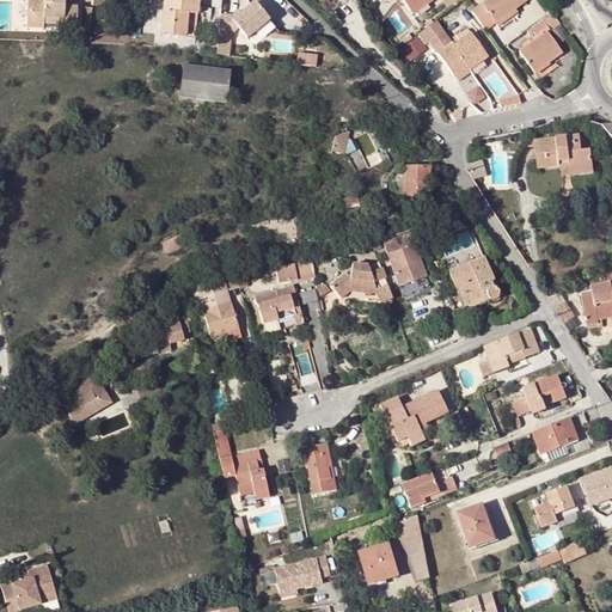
[(12,0),(12,14),(28,14),(26,29),(43,29),(44,19),(65,19),(63,29),(77,29),(77,7),(72,7),(71,0),(12,0)]
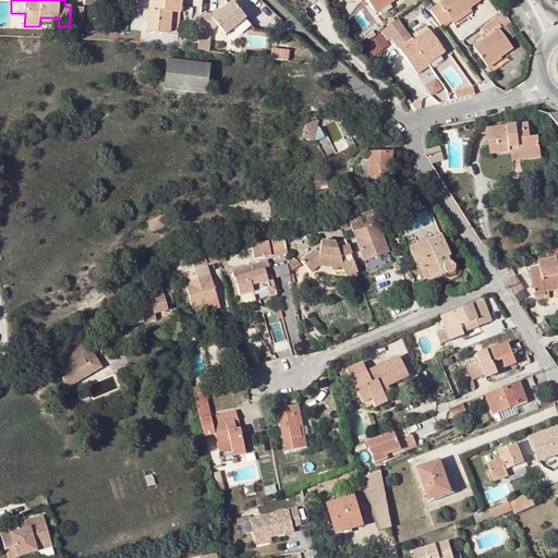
[(150,0),(147,32),(169,34),(171,12),(172,7),(181,7),(181,0),(150,0)]
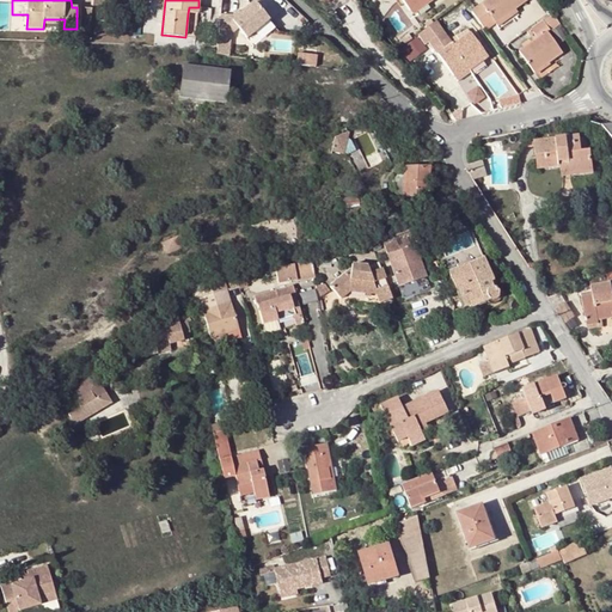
[(402,0),(410,11),(423,0),(402,0)]
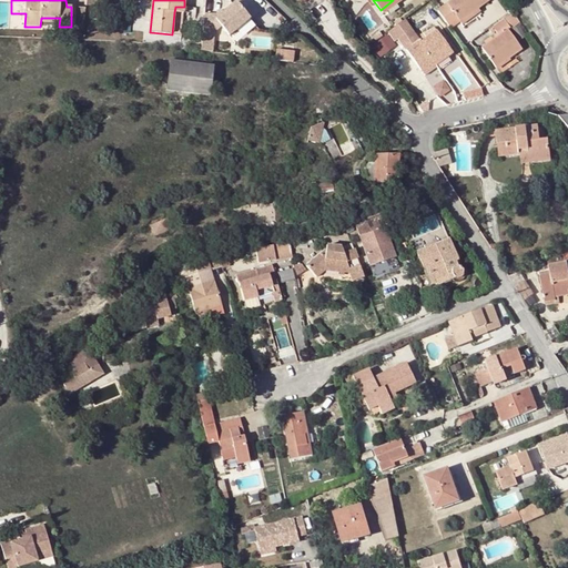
[(383,13),(401,0),(393,0),(381,10),(383,13)]
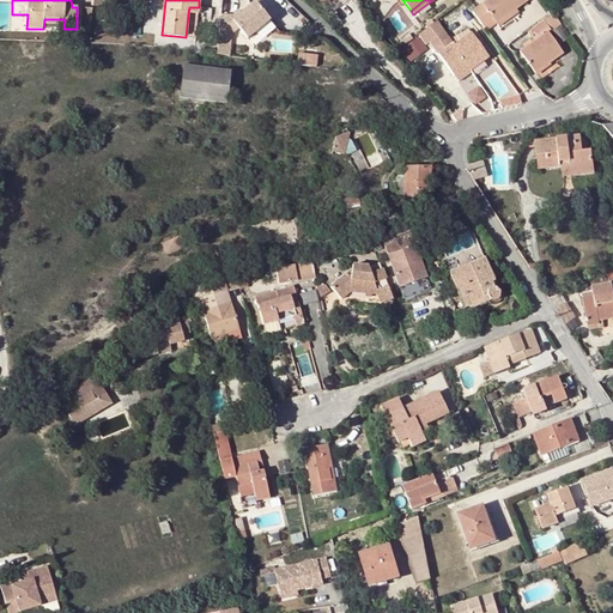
[(486,0),(472,11),(487,31),(528,0),(486,0)]
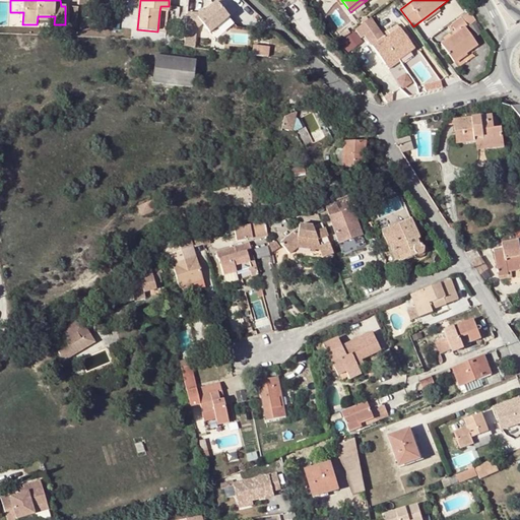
[(188,13),(187,29),(197,30),(204,24),(210,33),(230,17),(217,2),(200,16),(198,14),(188,13)]
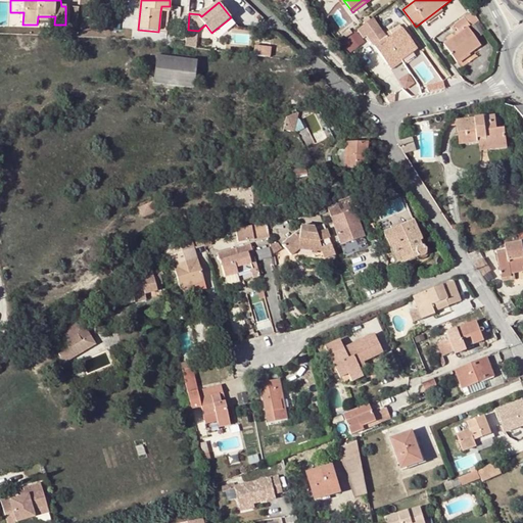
[(472,10),(464,17),(471,27),(479,20),(472,10)]
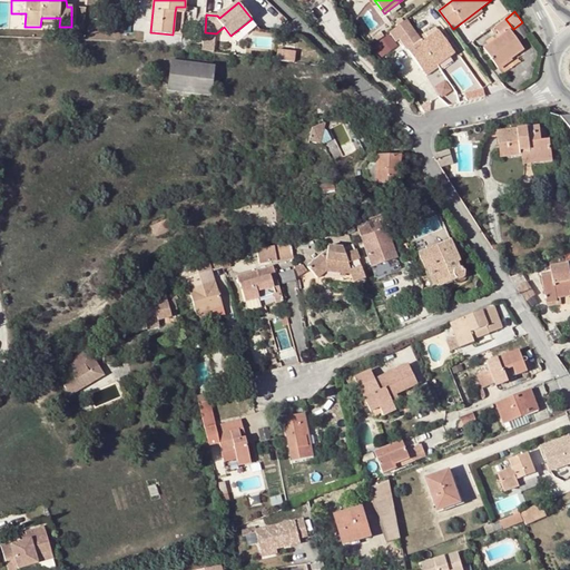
[(511,31),(513,29),(505,19),(494,27),(501,37),(488,47),(502,67),(526,50),(511,31)]
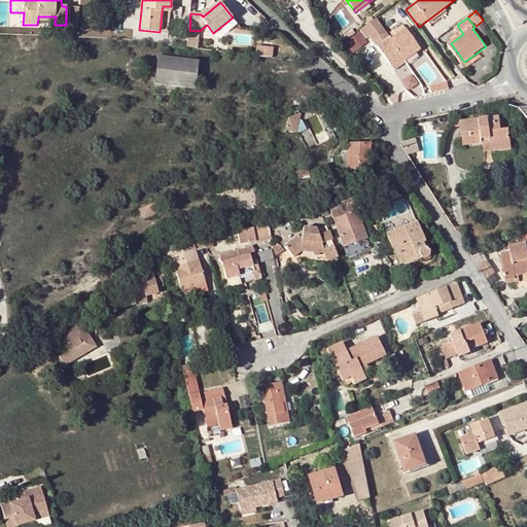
[(375,19),(361,29),(367,37),(371,35),(390,64),(401,56),(405,60),(421,49),(406,27),(406,28),(402,24),(388,34),(383,27),(375,19)]
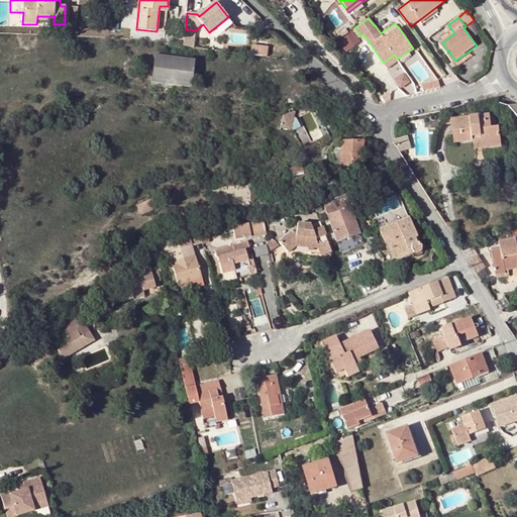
[(246,42),(246,28),(231,28),(230,42),(246,42)]
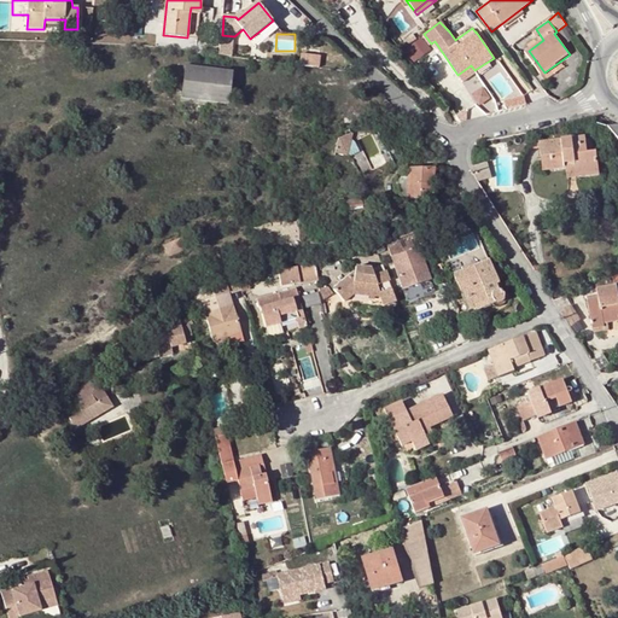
[(234,36),(222,35),(220,56),(233,57),(234,36)]
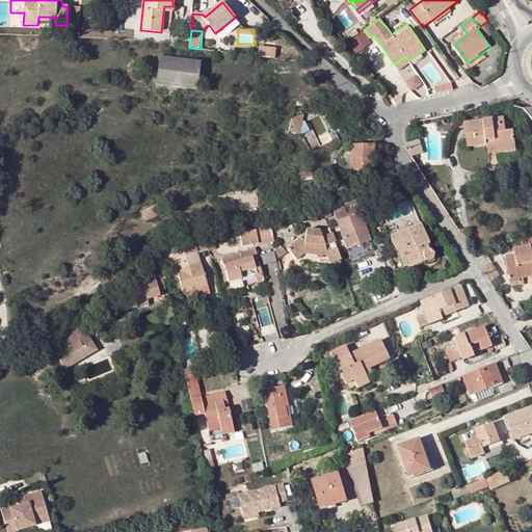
[(275,49),(264,47),(263,57),(274,58),(275,49)]
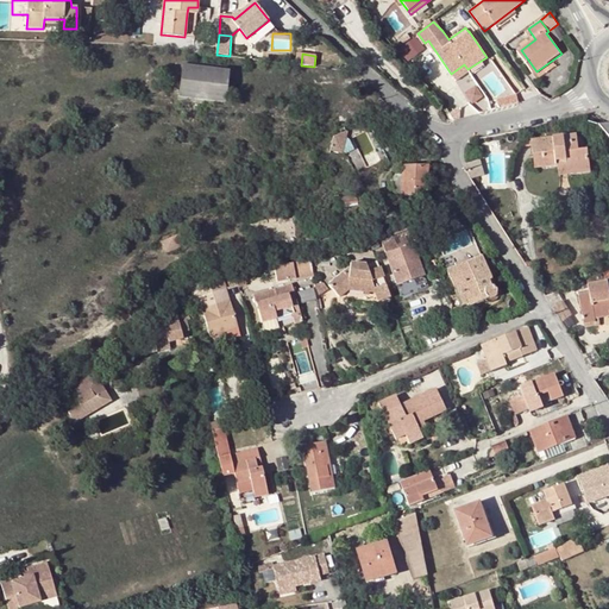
[(183,61),(183,64),(221,70),(221,66),(183,61)]
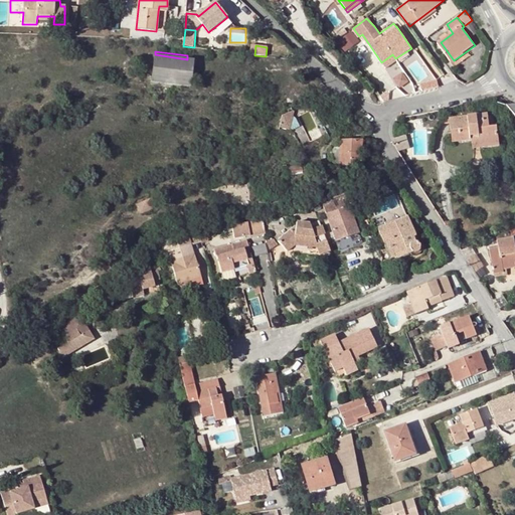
[(191,59),(187,59),(155,54),(153,54),(149,81),(151,81),(185,87),(188,87),(191,59)]
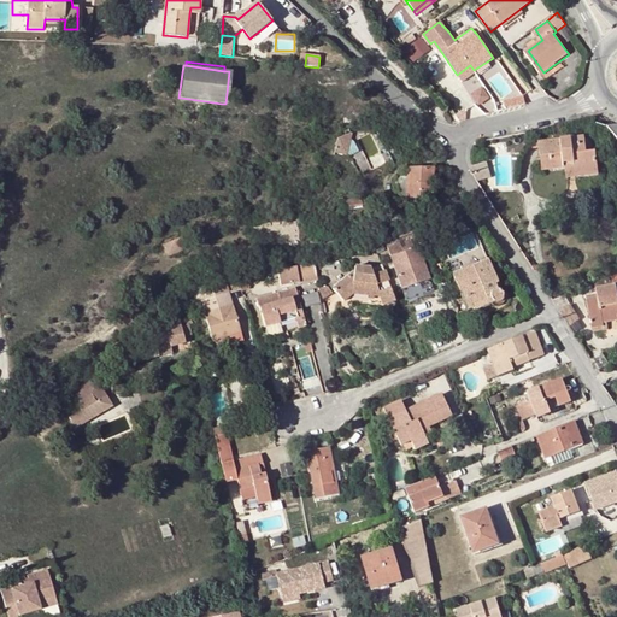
[(470,65),(457,75),(460,80),(474,70),(470,65)]
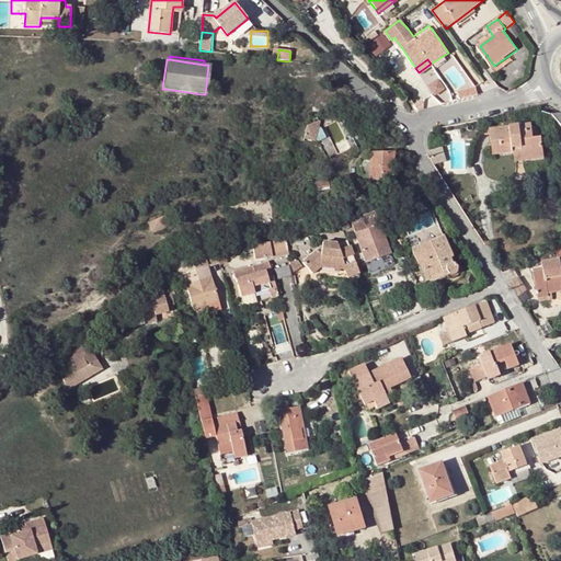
[(479,86),(459,91),(461,99),(480,94),(479,86)]
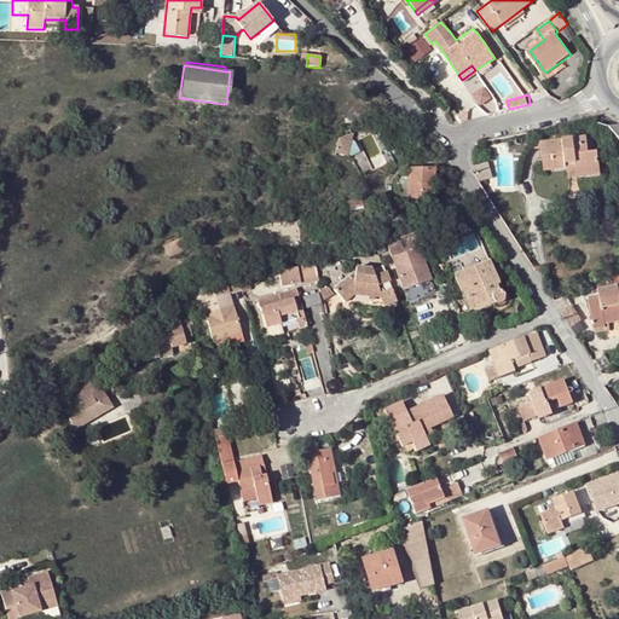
[(223,109),(223,104),(181,98),(180,103),(223,109)]
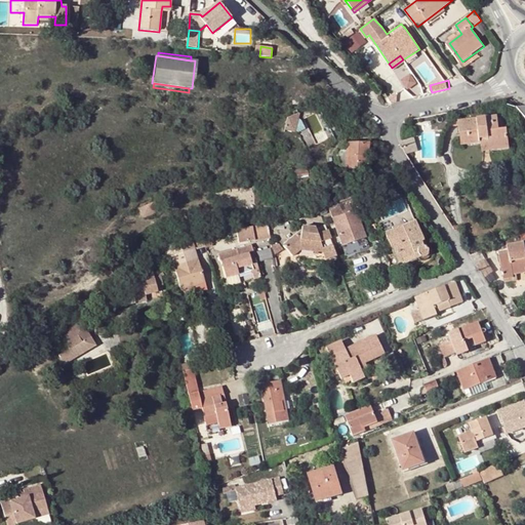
[(524,107),(522,107),(516,108),(524,118),(524,107)]
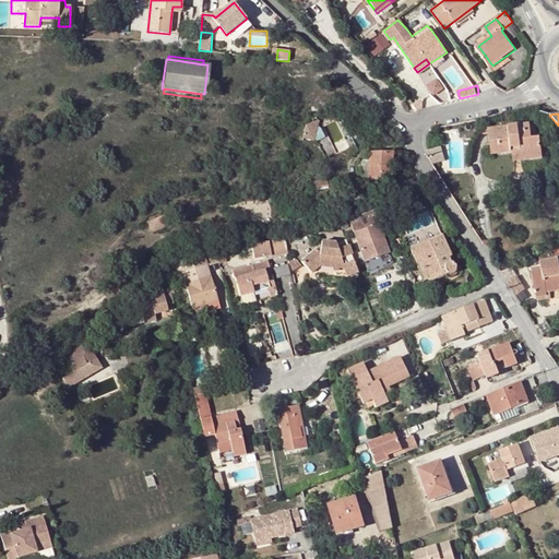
[(308,142),(319,138),(326,157),(335,154),(321,118),(301,126),(308,142)]
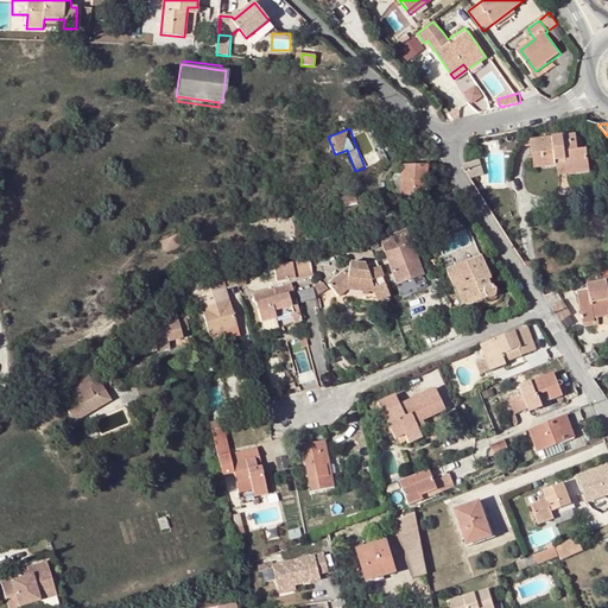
[(576,134),(531,140),(534,166),(557,164),(567,163),(567,168),(588,165),(586,150),(583,150),(577,150),(576,134)]
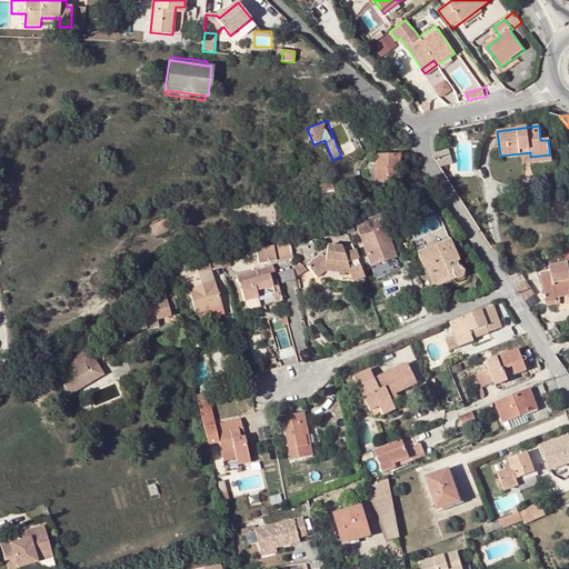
[(446,150),(437,151),(440,167),(449,166),(446,150)]
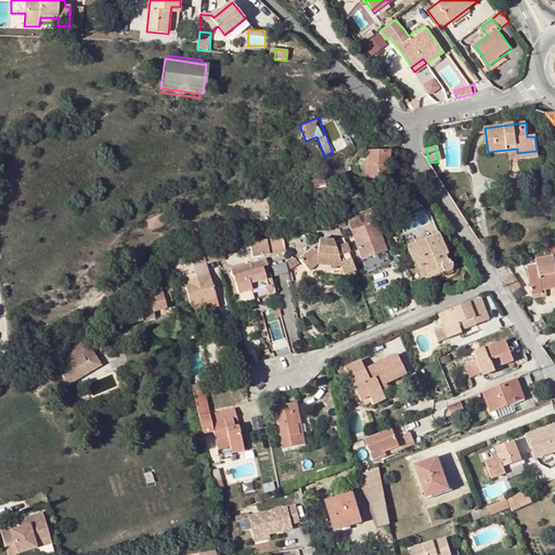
[(366,151),(366,158),(365,169),(365,177),(387,178),(389,151),(366,151)]
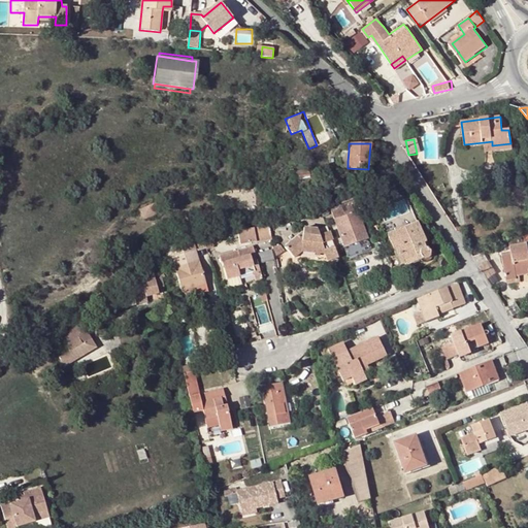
[(510,143),(492,145),(485,146),(485,153),(512,149),(510,143)]
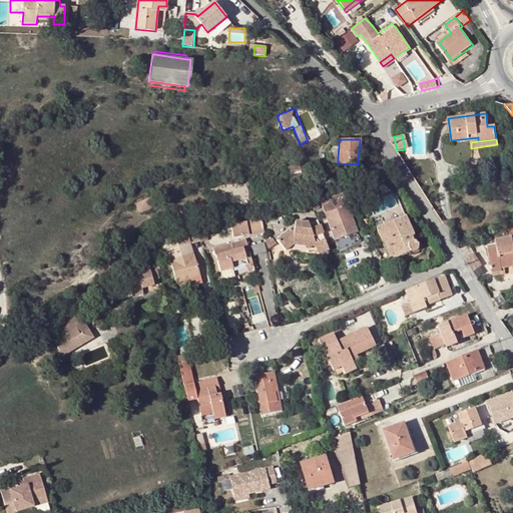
[(331,147),(330,155),(338,156),(339,146),(333,146),(331,147)]
